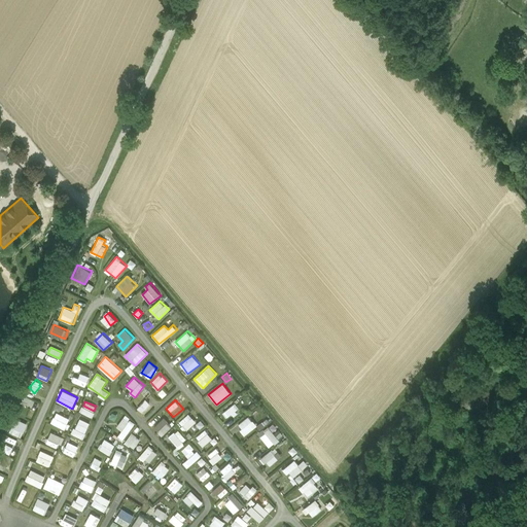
[(226,418),(240,407),(236,402),(222,413),(226,418)]
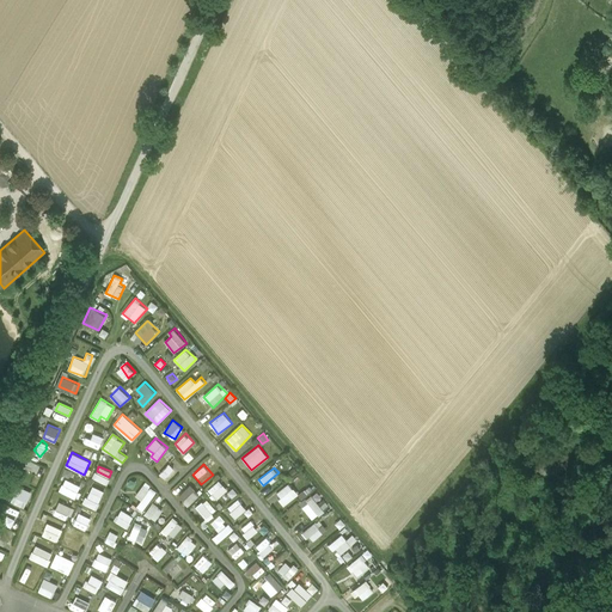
[(95,472),(92,478),(108,484),(110,478),(95,472)]
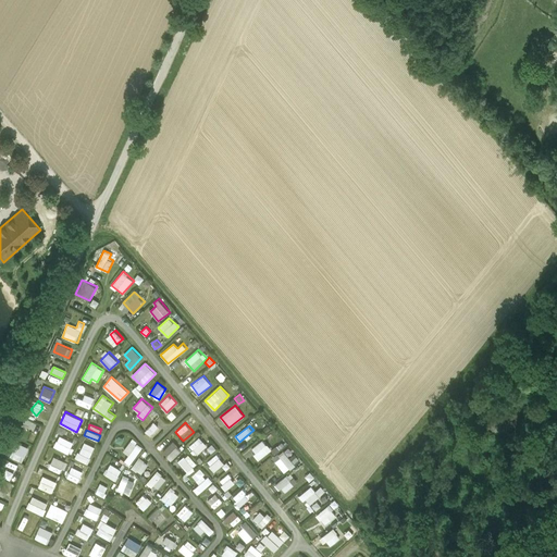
[(58,435),(53,447),(70,453),(74,441),(58,435)]
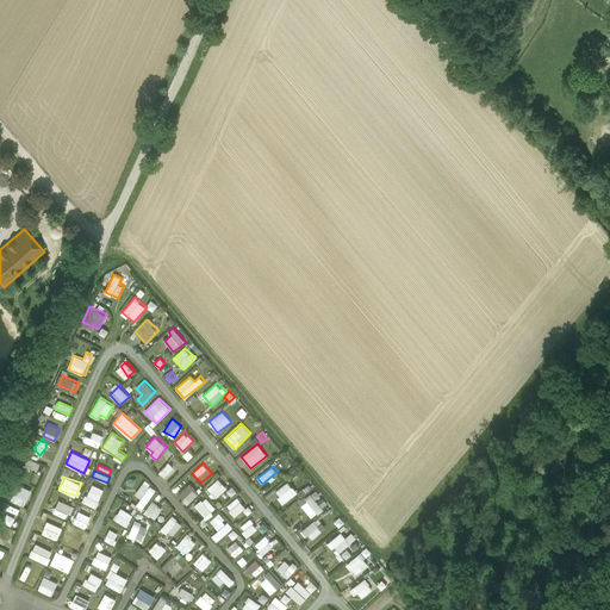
[(218,479),(206,489),(215,498),(226,489),(218,479)]
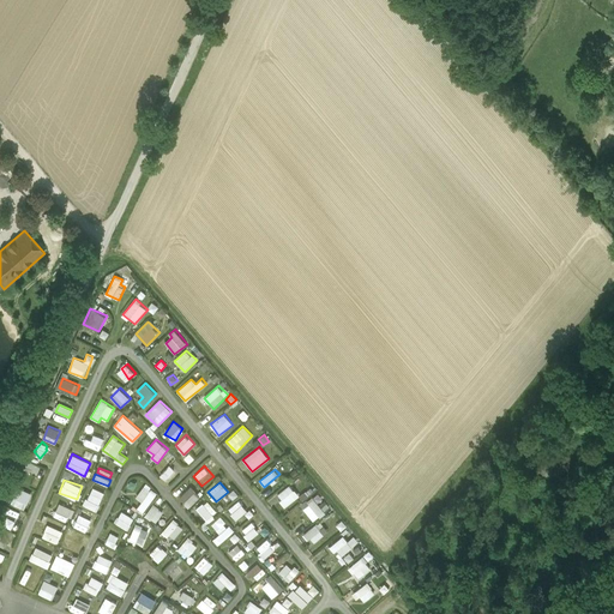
[(286,507),(300,495),(290,483),(276,494),(286,507)]
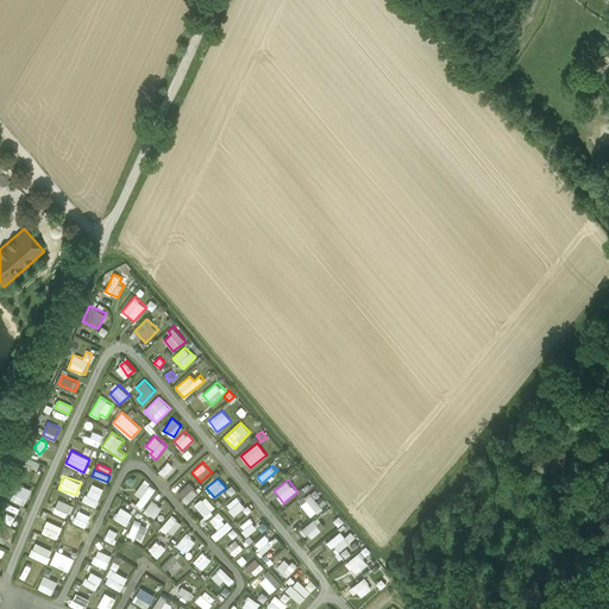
[(135,493),(140,497),(149,485),(143,482),(135,493)]
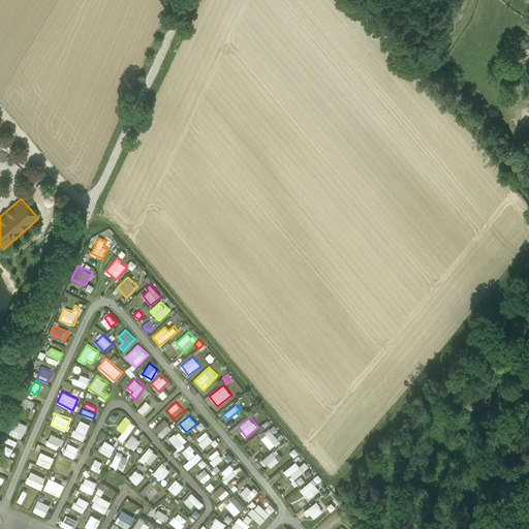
[(9,434),(23,438),(27,424),(13,419),(9,434)]
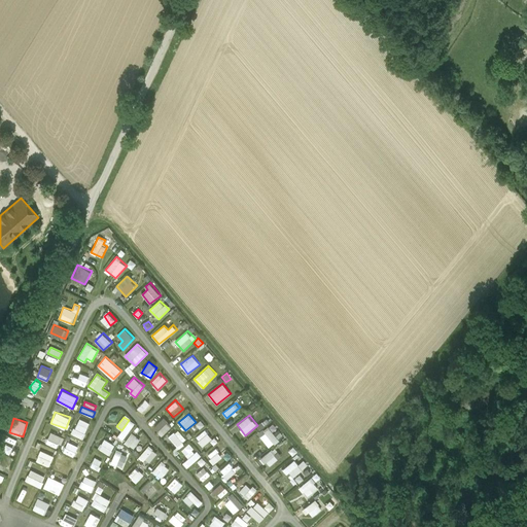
[(79,418),(72,433),(83,438),(91,423),(79,418)]
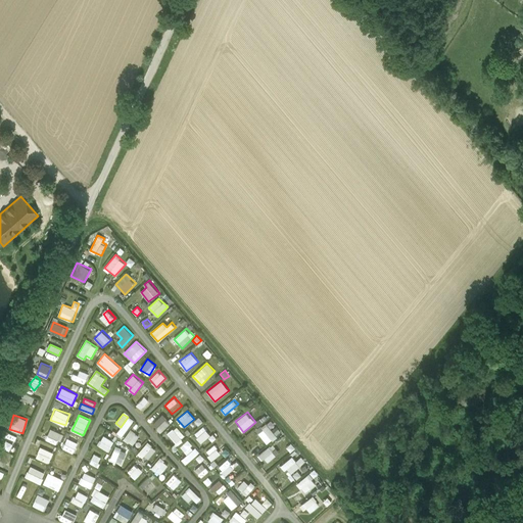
[(160,432),(170,422),(161,415),(152,424),(160,432)]
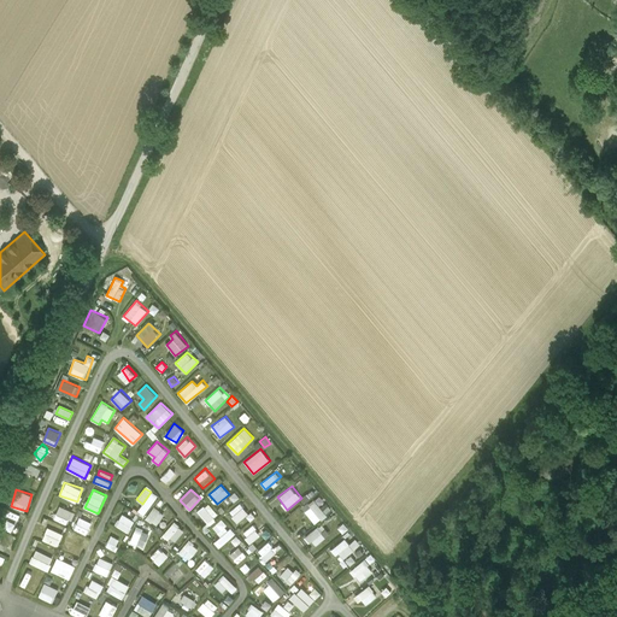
[(319,505),(324,501),(319,495),(303,506),(315,524),(327,516),(319,505)]
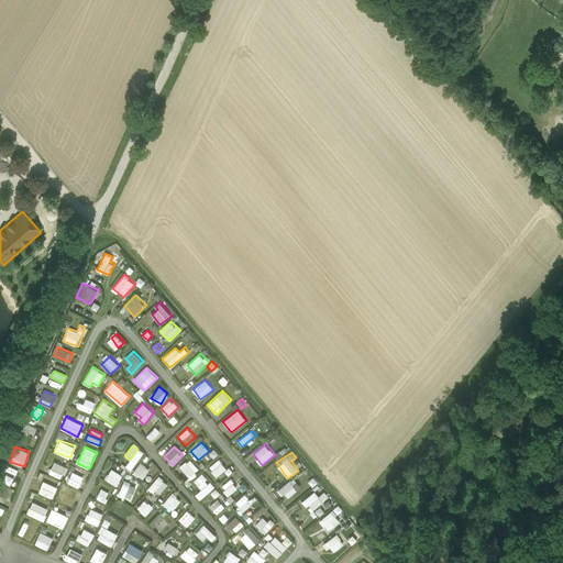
[(190,457),(179,466),(189,478),(200,470),(190,457)]
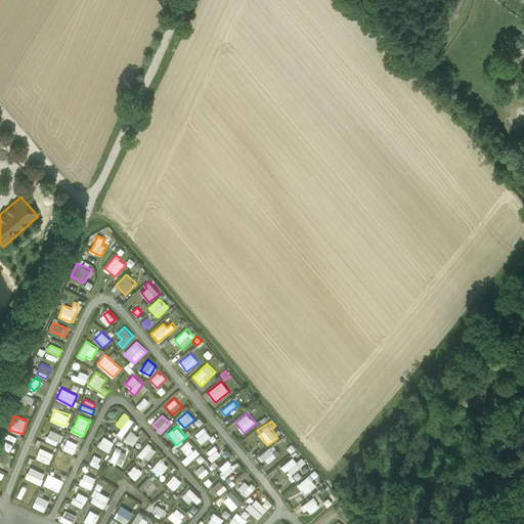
[(202,443),(211,435),(204,427),(194,434),(202,443)]
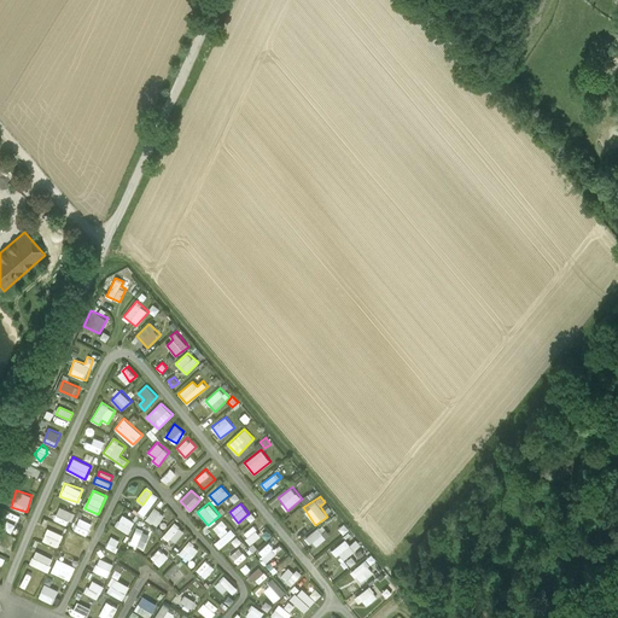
[(68,526),(75,512),(60,506),(53,519),(68,526)]
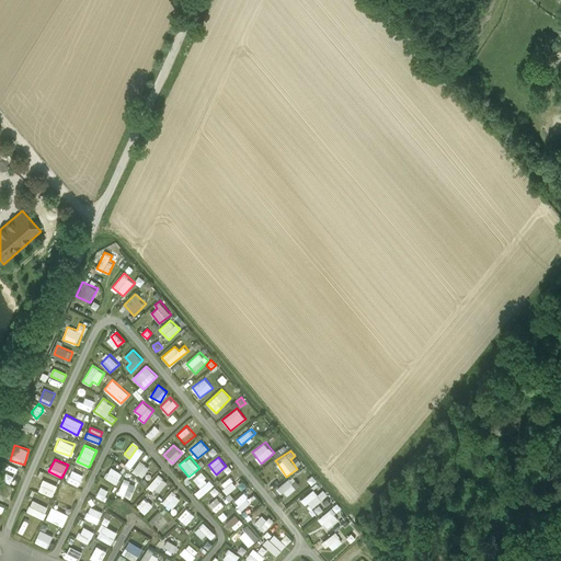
[(133,471),(142,478),(150,467),(139,460),(133,471)]
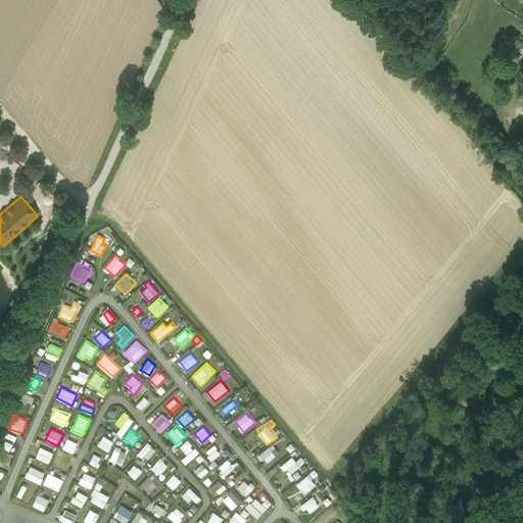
[(108,450),(114,441),(103,434),(97,444),(108,450)]
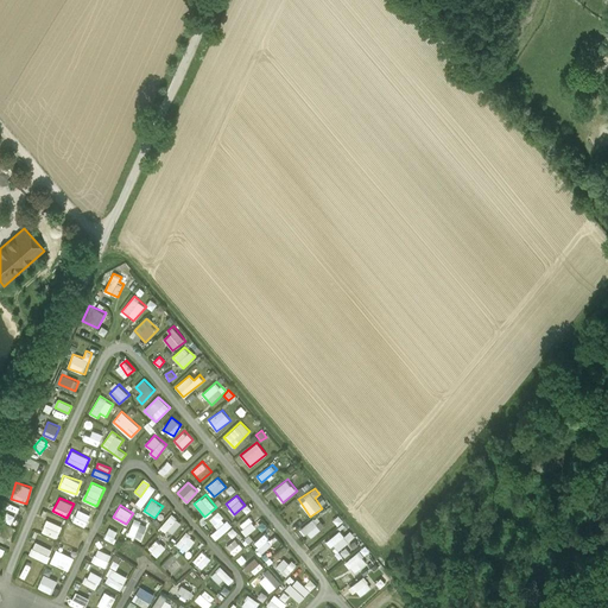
[(162,525),(171,534),(182,523),(172,513),(162,525)]
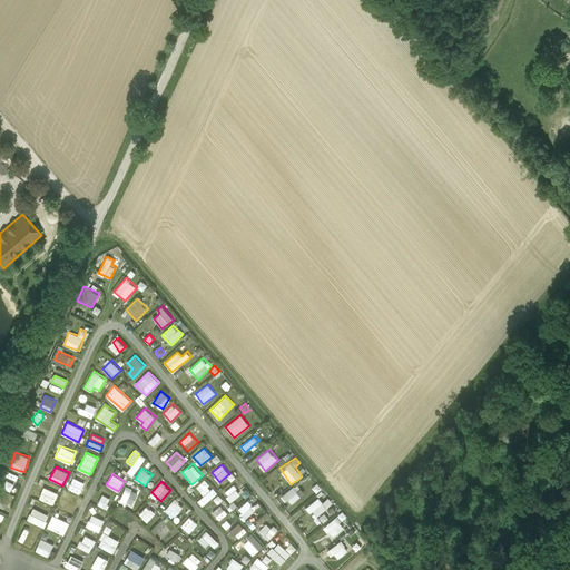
[(234,484),(224,491),(232,501),(242,493),(234,484)]
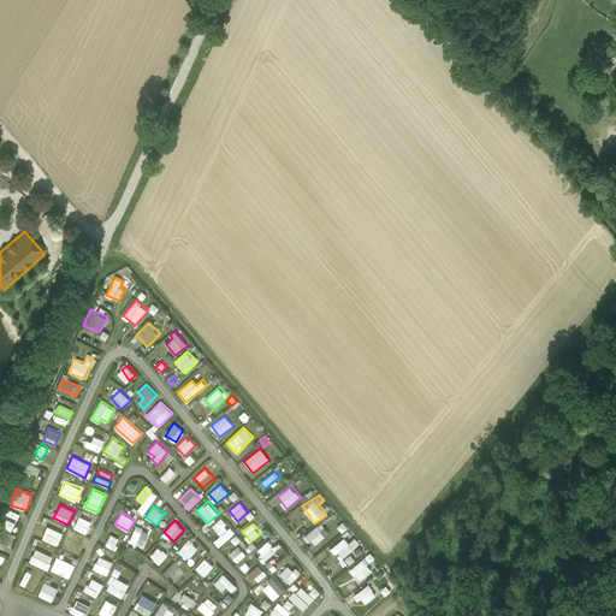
[(58,545),(64,533),(48,526),(42,538),(58,545)]
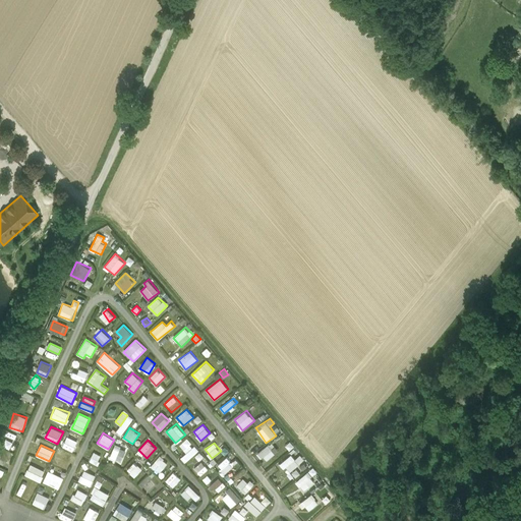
[(110,458),(122,463),(127,450),(114,445),(110,458)]
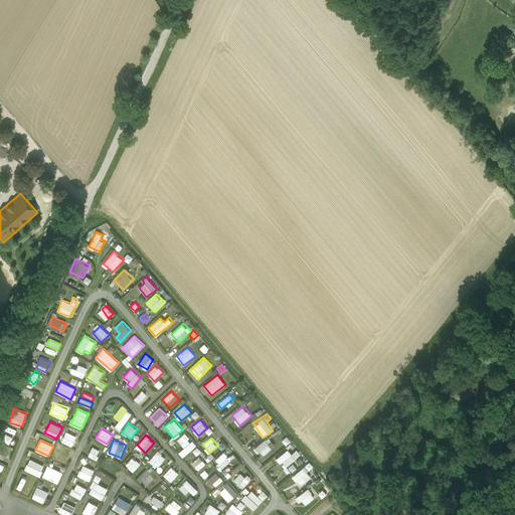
[(192,440),(178,453),(183,458),(196,445),(192,440)]
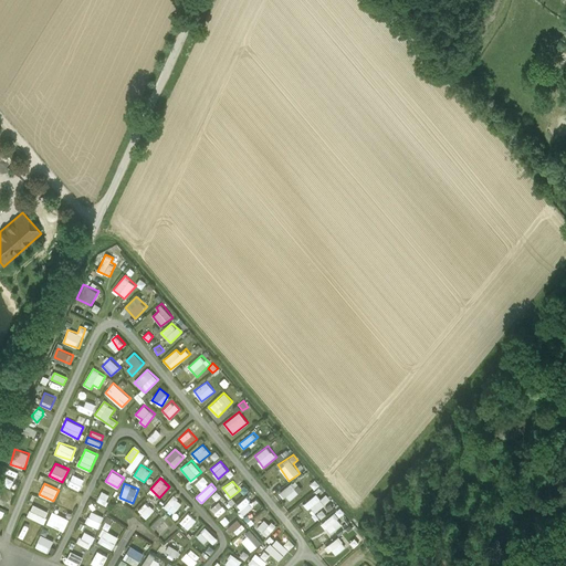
[(289,501),(299,493),(291,483),(281,491),(289,501)]
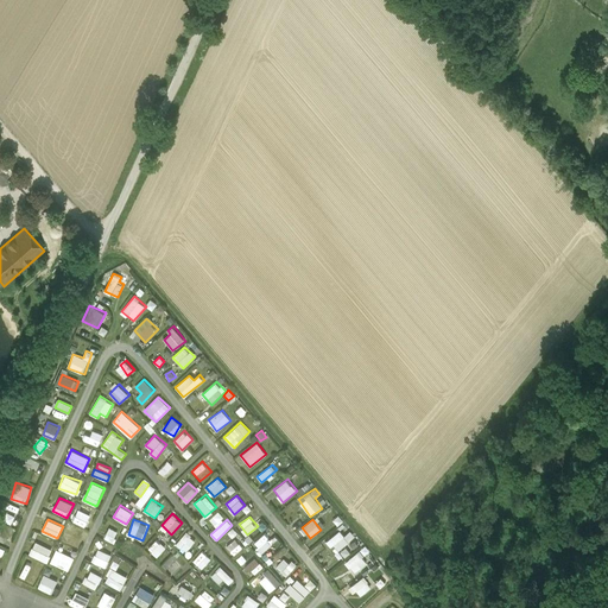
[(109,527),(103,538),(113,543),(118,531),(109,527)]
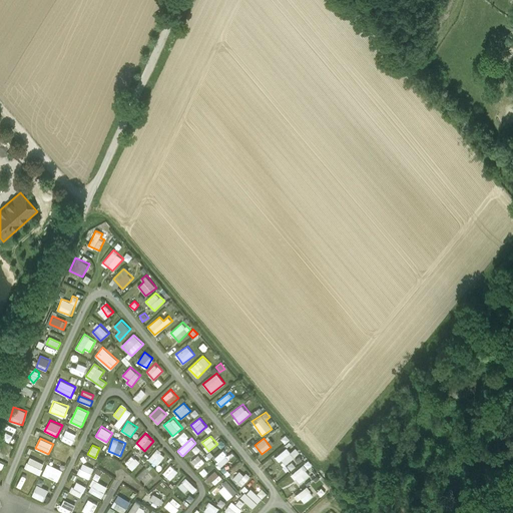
[(283,459),(286,464),(301,454),(297,448),(290,452),(288,448),(275,456),(279,462),(283,459)]
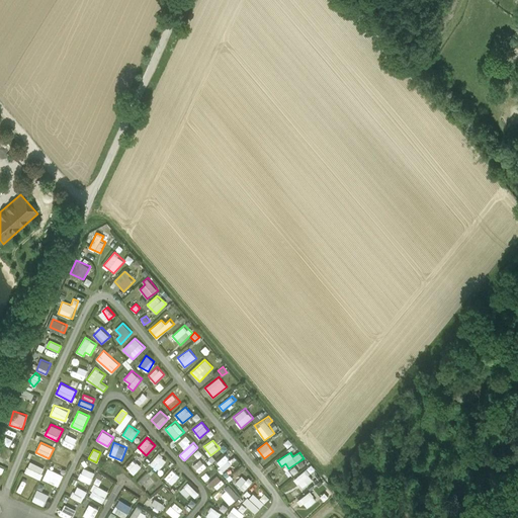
[(166,459),(158,453),(150,463),(158,470),(166,459)]
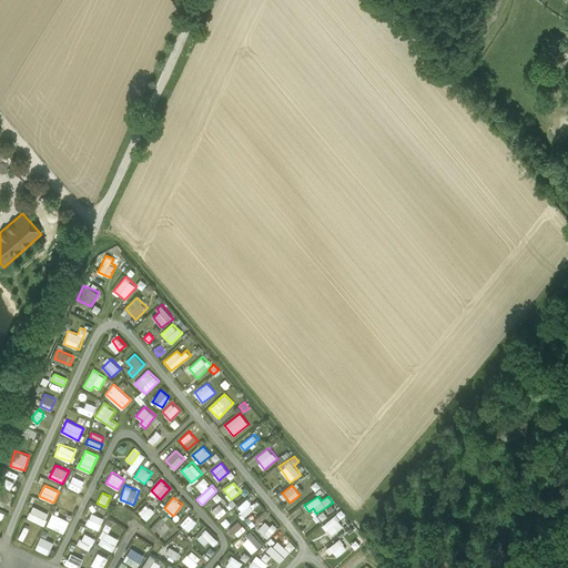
[(244,500),(235,510),(244,518),(253,508),(244,500)]
